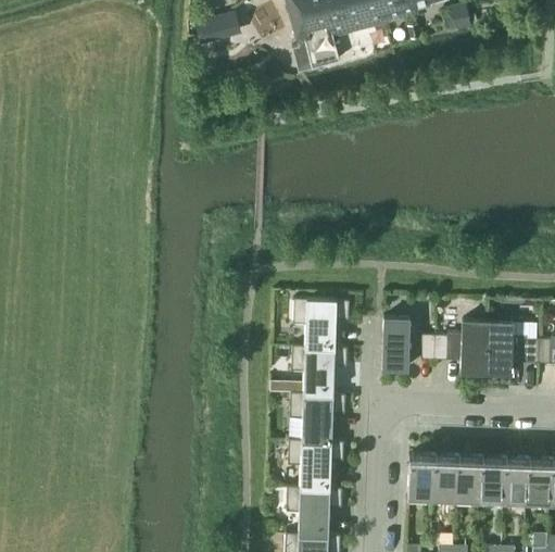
[(379,0),(286,0),(299,48),(294,49),(300,72),(340,61),(335,38),(387,24),(379,0)]
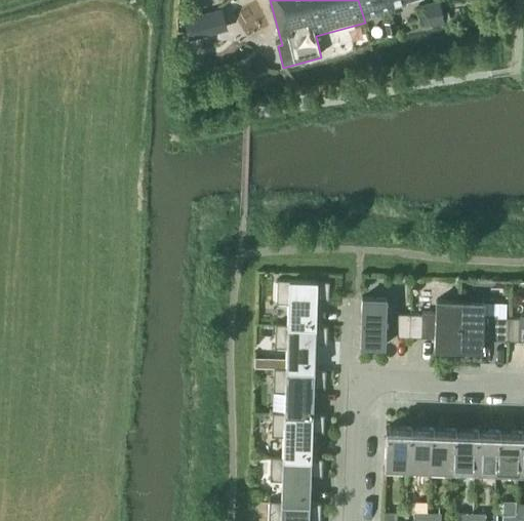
[(413,0),(358,0),(365,23),(396,14),(394,7),(407,4),(406,2),(413,0)]
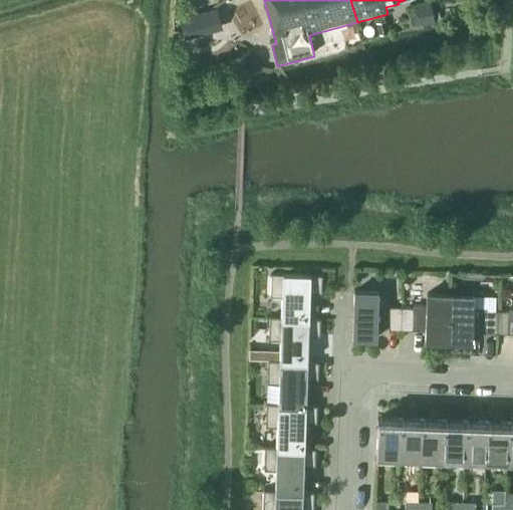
[(419,8),(425,27),(437,24),(432,5),(419,8)]
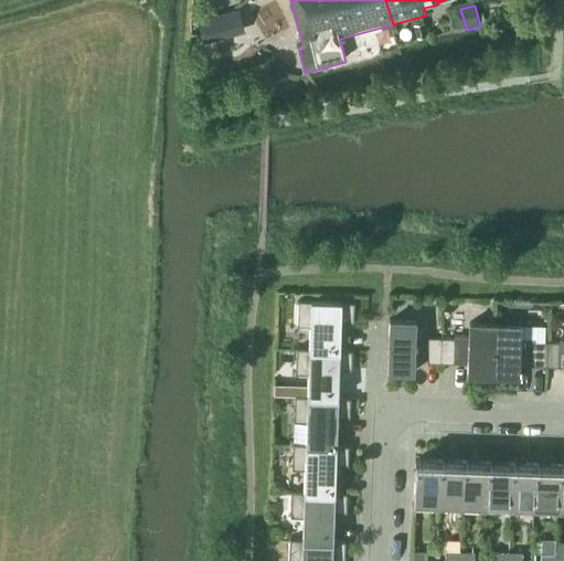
[(215,22),(220,40),(241,33),(236,17),(215,22)]
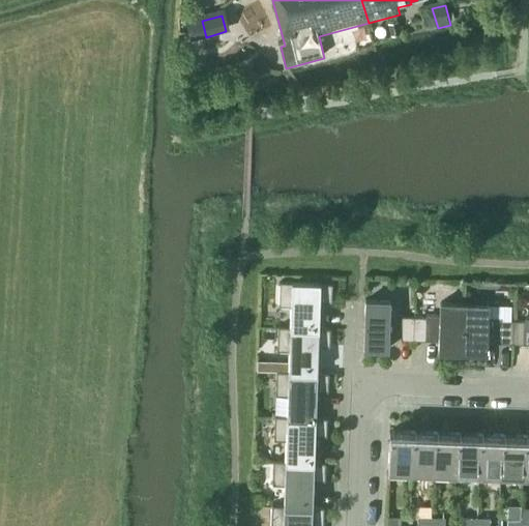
[(292,310),(291,330),(319,331),(320,304),(332,304),(332,287),(281,285),(280,309),(292,310)]
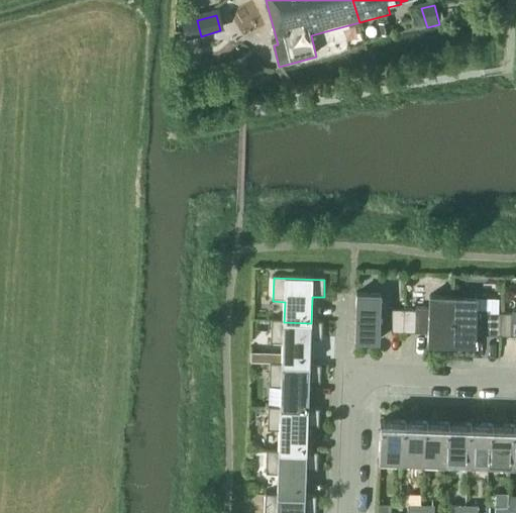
[(382,297),(357,296),(355,342),(380,343),(382,297)]
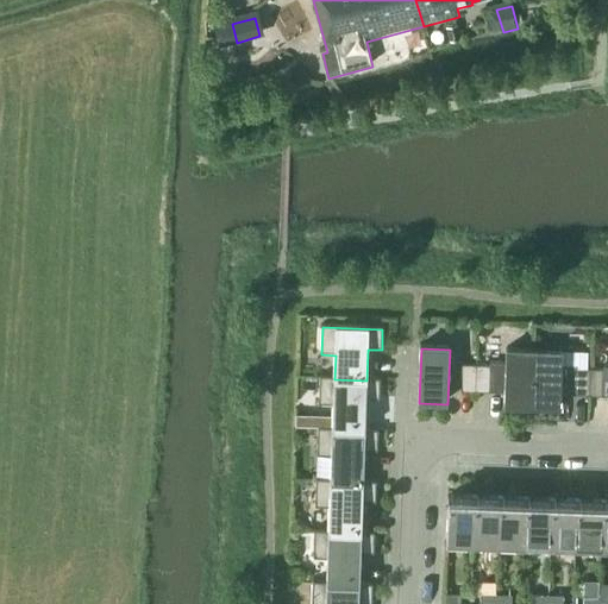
[(507,352),(505,406),(533,407),(534,353),(507,352)]
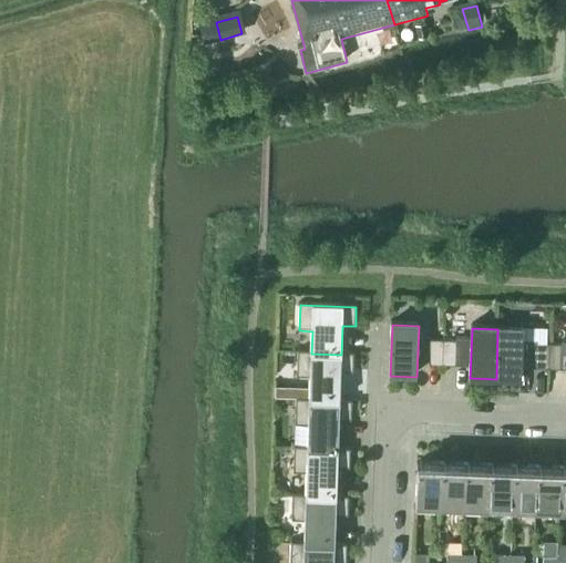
[(497,329),(496,379),(522,380),(523,368),(536,368),(536,370),(549,370),(551,346),(547,346),(548,331),(524,330),(524,329),(497,329)]
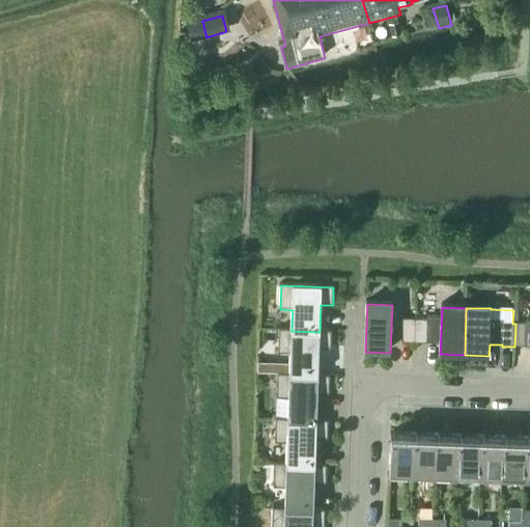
[(402,343),(415,343),(416,321),(403,321),(402,343)]
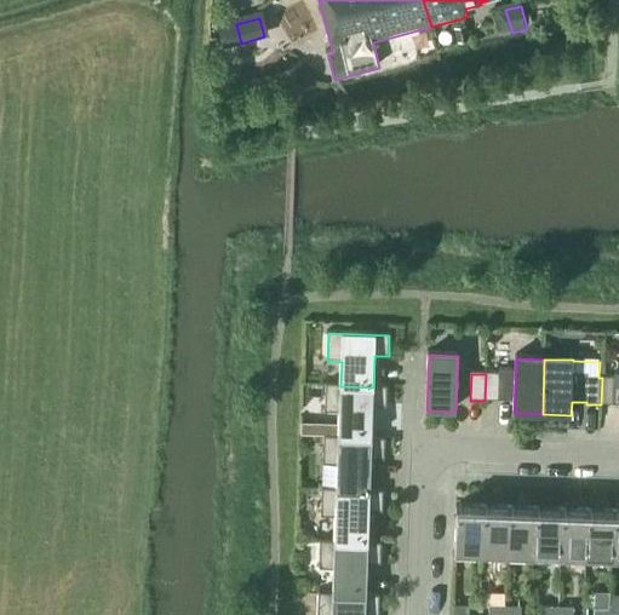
[(499,401),(500,374),(486,374),(485,401),(499,401)]
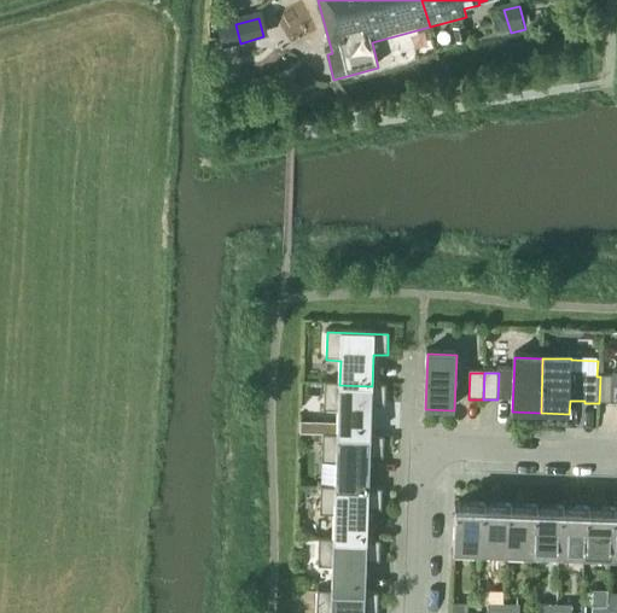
[(600,377),(599,403),(613,404),(613,378),(600,377)]
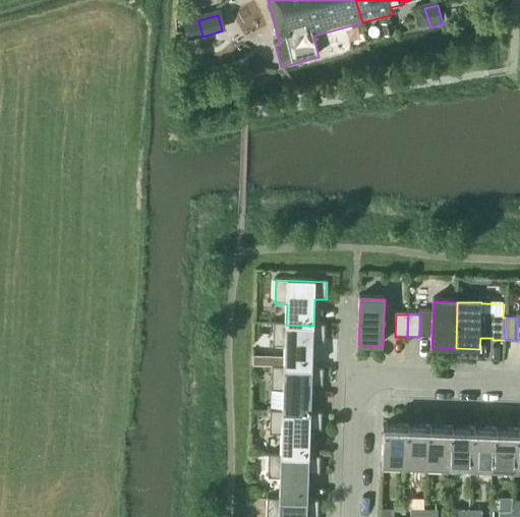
[(285,348),(284,368),(312,369),(313,343),(325,343),(326,326),(313,326),(286,325),(274,324),(274,348),(285,348)]
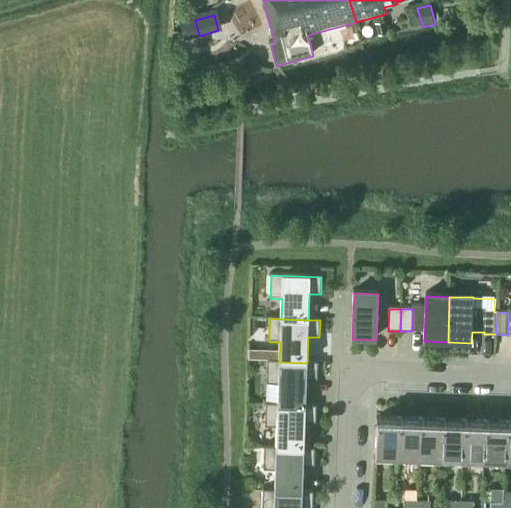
[(249,351),(249,361),(265,361),(265,352),(249,351)]
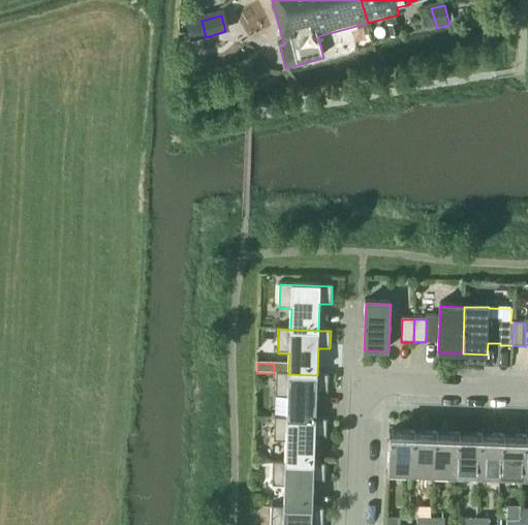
[(288,398),(287,419),(315,420),(316,393),(329,394),(329,375),(317,375),(288,374),(277,373),(276,398),(288,398)]
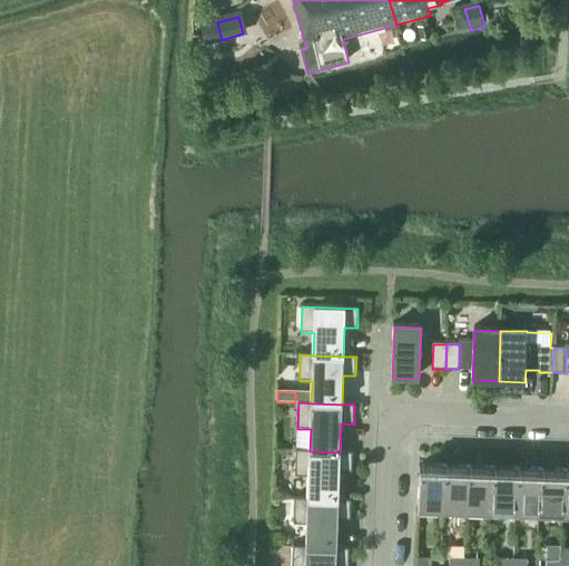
[(308,477),(307,499),(339,500),(340,471),(352,472),(353,454),(340,452),(310,451),(296,451),(295,477),(308,477)]
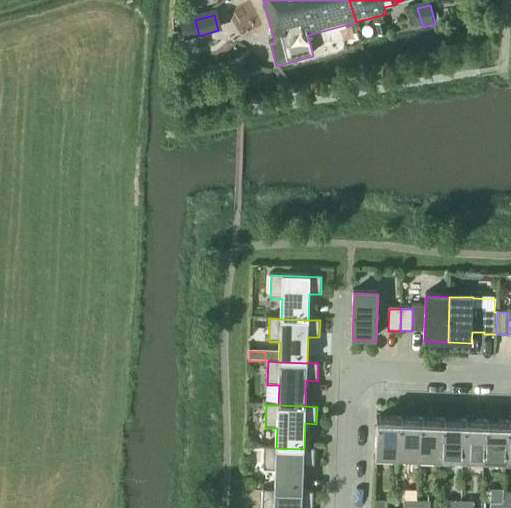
[(399,421),(377,420),(376,458),(398,459),(399,421)]
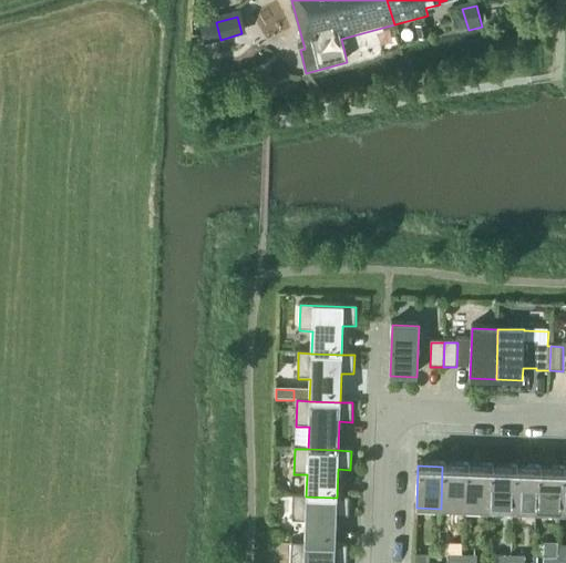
[(442,467),(441,509),(464,510),(466,467),(442,467)]
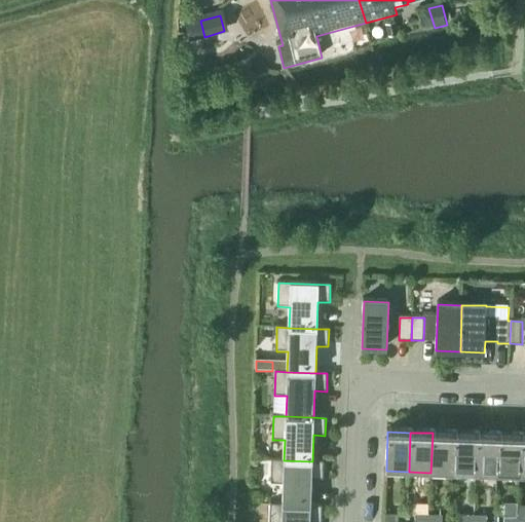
[(433,433),(430,473),(453,474),(454,434),(433,433)]
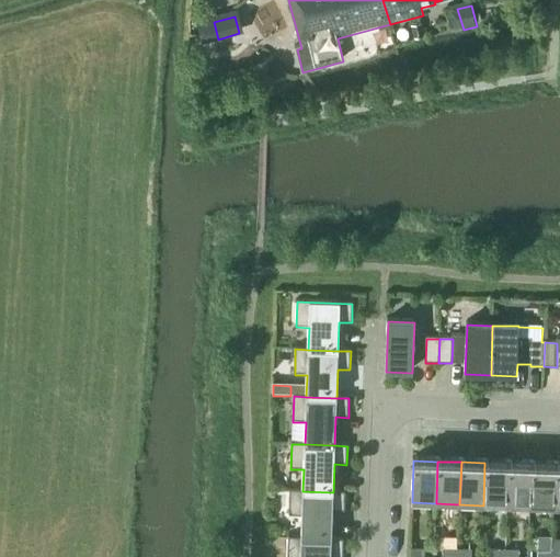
[(509,464),(484,463),(483,506),(507,506),(509,464)]
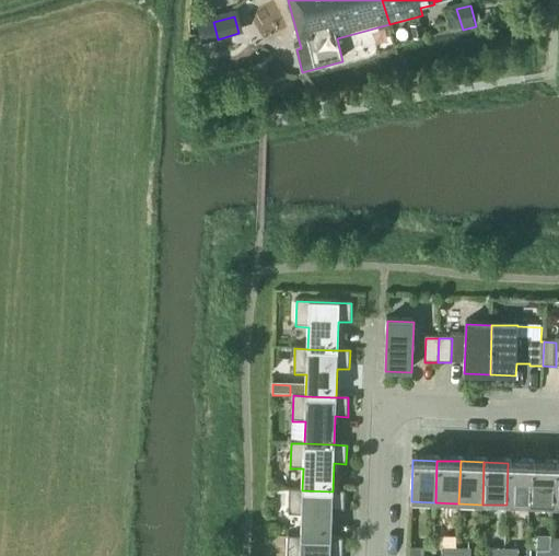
[(532,464),(508,463),(507,505),(530,506),(532,464)]
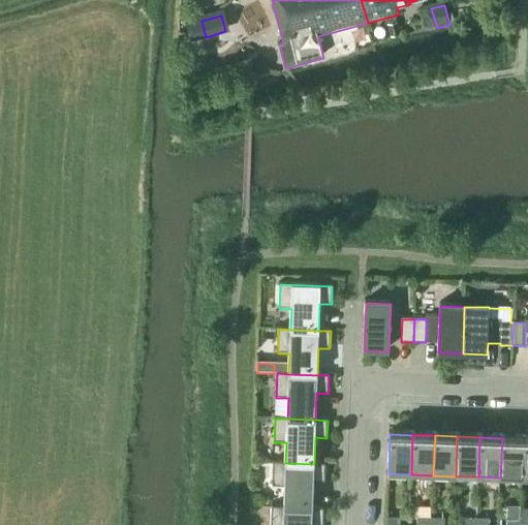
[(502,438),(500,477),(523,479),(524,438),(502,438)]
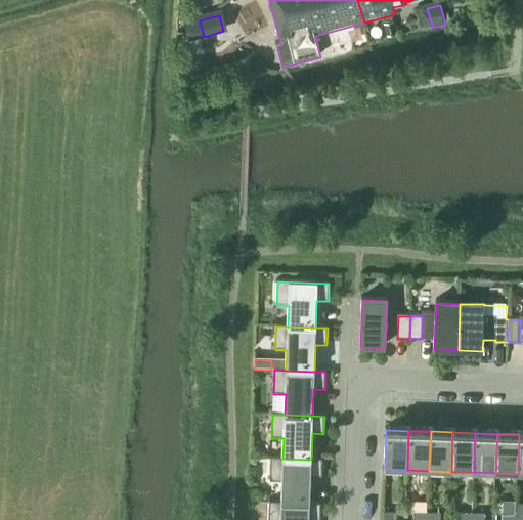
[(253,450),(253,459),(262,459),(262,452),(258,448),(253,450)]
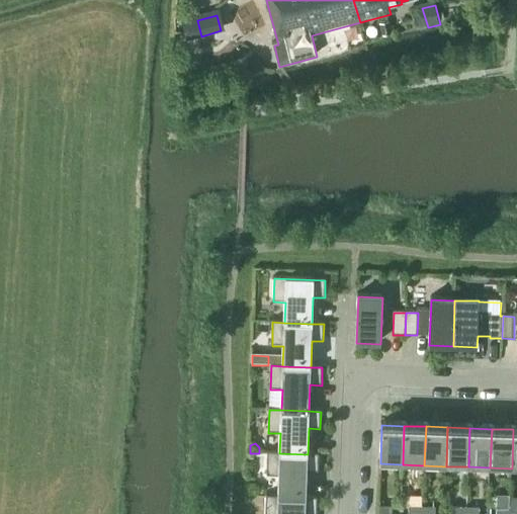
[(279,477),(278,497),(306,498),(307,472),(319,473),(319,455),(308,454),(279,453),(268,453),(267,477),(279,477)]
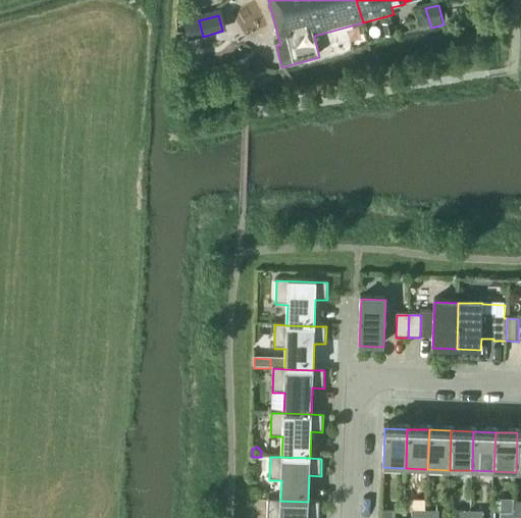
[(308,502),(280,501),(268,501),(267,517),(319,517),(320,503),(308,502)]
